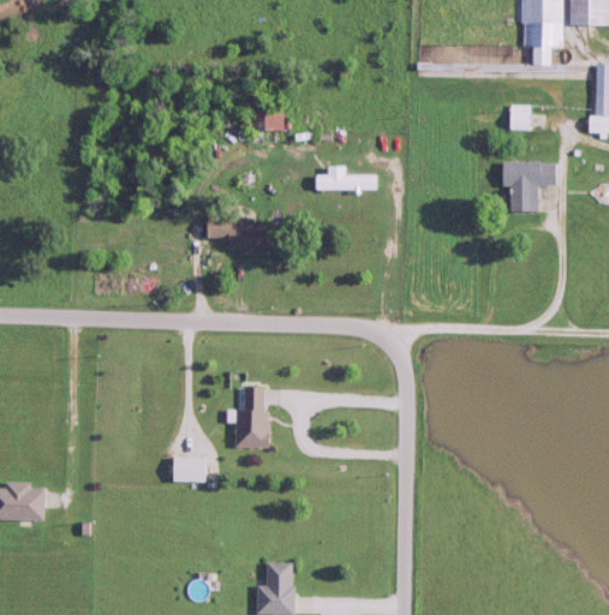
[(608,0),(568,0),(569,1),(565,0),(563,0),(523,0),(523,25),(526,25),(525,45),(533,45),(533,64),(551,65),(553,39),(563,39),(565,23),(608,24),(608,0)]
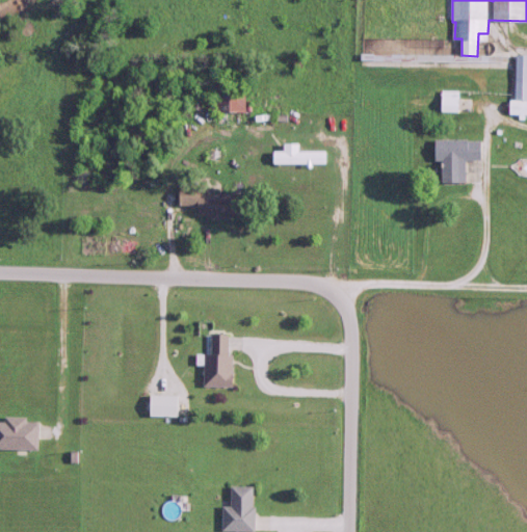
[(526,55),(515,55),(514,100),(507,100),(507,114),(526,115),(526,55)]
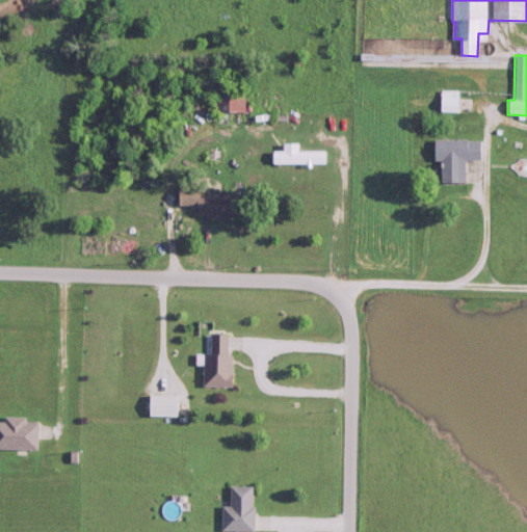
[(249,112),(249,87),(215,87),(215,112),(249,112)]
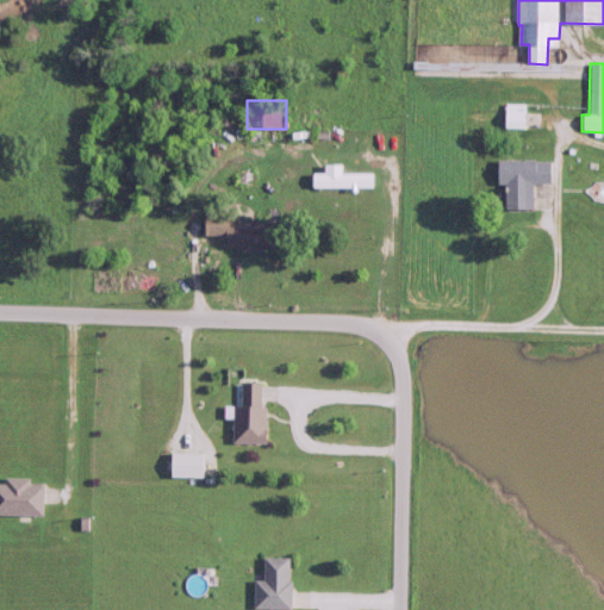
[(527,105),(505,105),(505,129),(527,129),(527,105)]
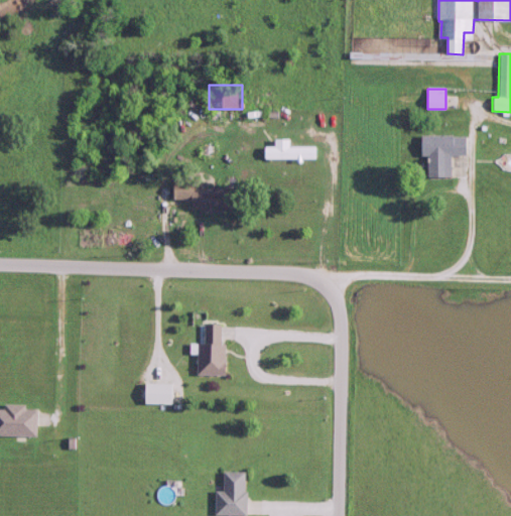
[(428,157),(428,177),(451,177),(451,155),(465,155),(465,135),(420,136),(420,157),(428,157)]
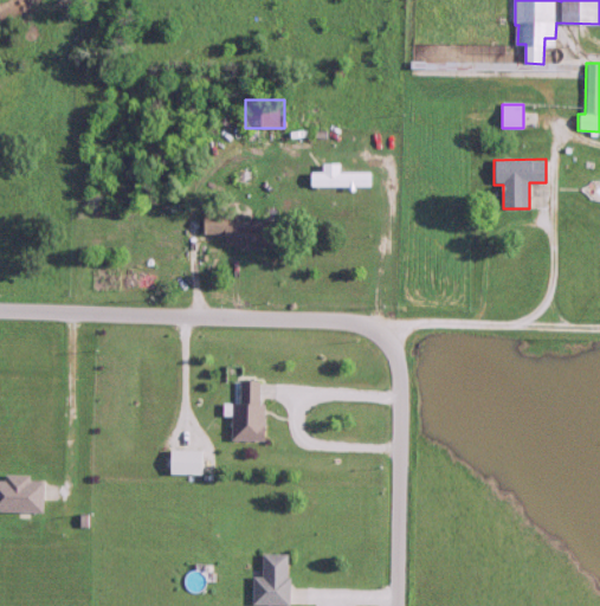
[(375,186),(375,172),(343,172),(343,163),(323,163),(323,173),(310,173),(310,186),(375,186)]
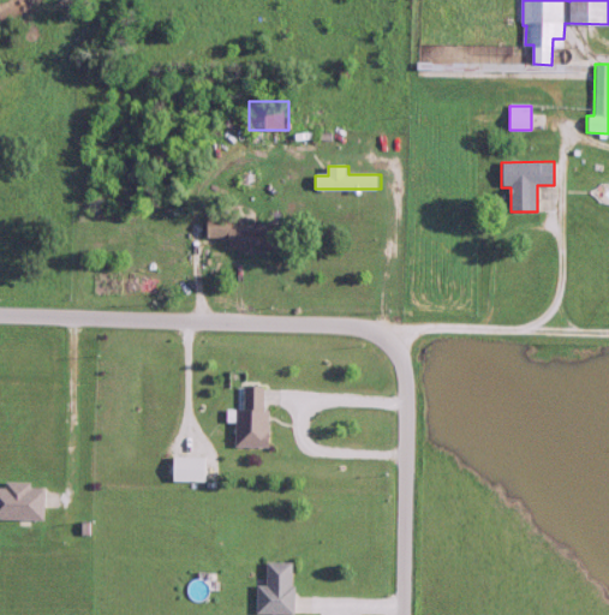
[(227,251),(268,251),(268,225),(232,225),(232,215),(207,215),(207,237),(227,237),(227,251)]
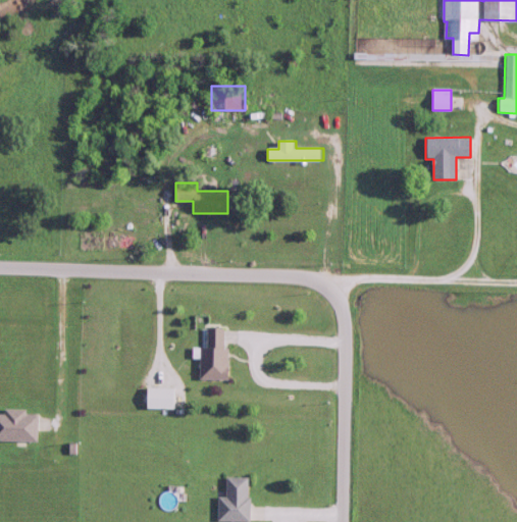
[(207,349),(201,349),(201,380),(227,380),(227,328),(207,328),(207,349)]
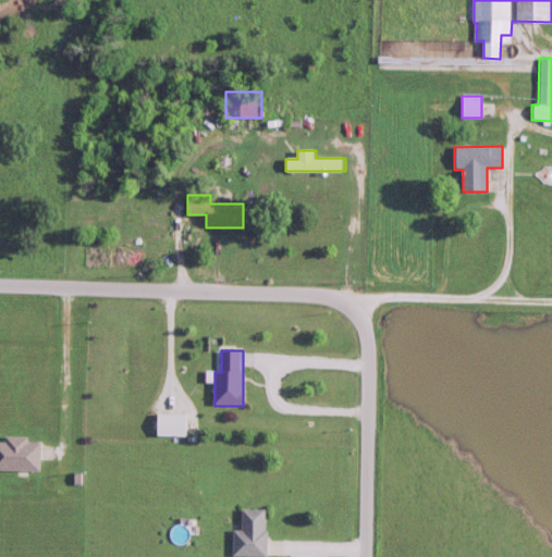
[(157,437),(186,437),(186,416),(157,416),(157,437)]
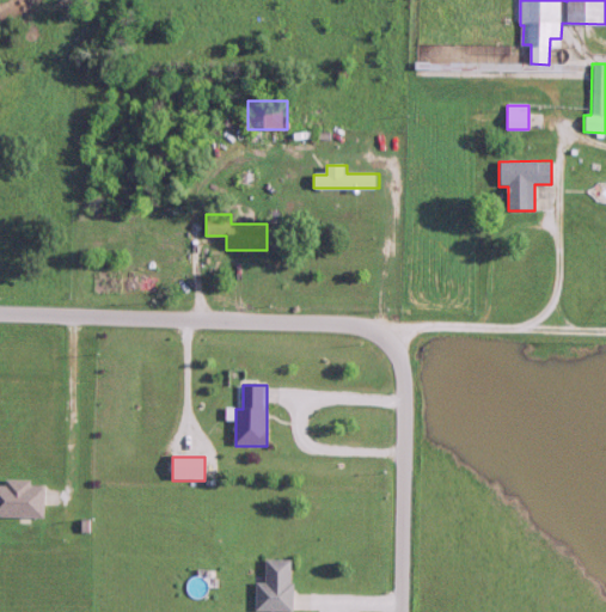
[(32,479),(7,479),(7,485),(0,485),(0,516),(47,518),(47,487),(32,487),(32,479)]
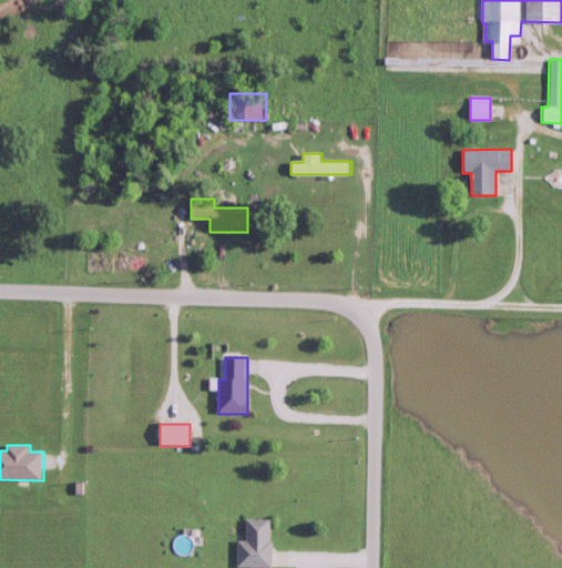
[(239,567),(273,567),(273,519),(248,519),(248,540),(239,540),(239,567)]
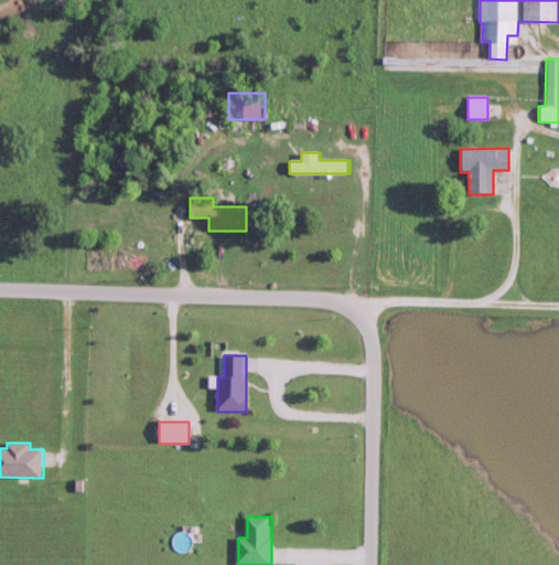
All buildings are outlined.
